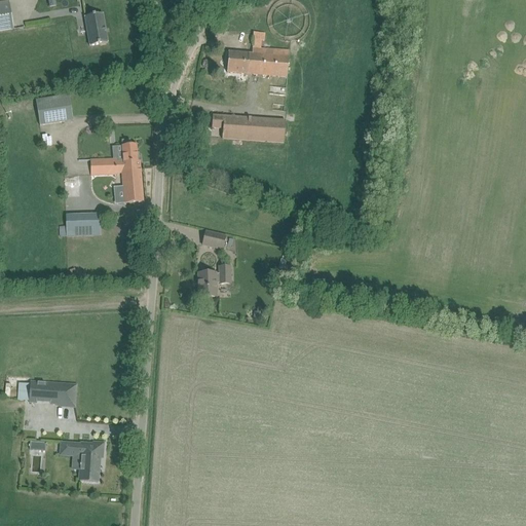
[(9,2),(0,3),(0,32),(13,30),(9,2)]
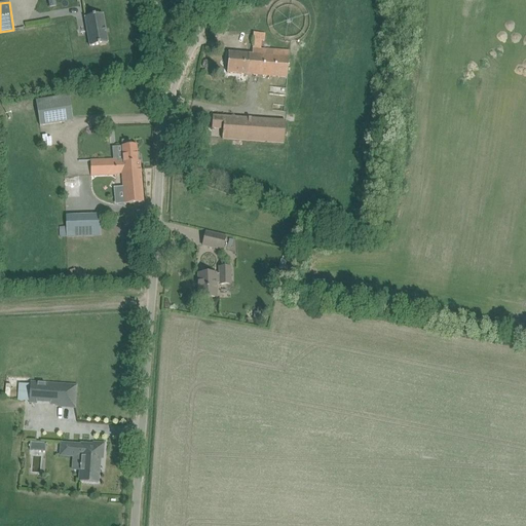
[(85,17),(90,46),(108,43),(103,14),(85,17)]
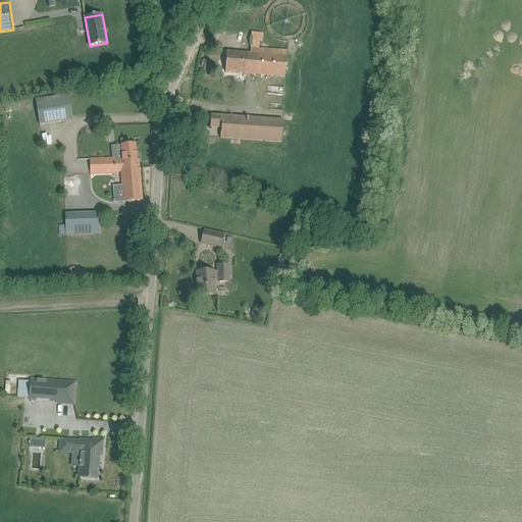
[(225,72),(284,76),(285,50),(259,49),(259,41),(262,41),(262,34),(252,33),(251,53),(227,52),(225,72)]
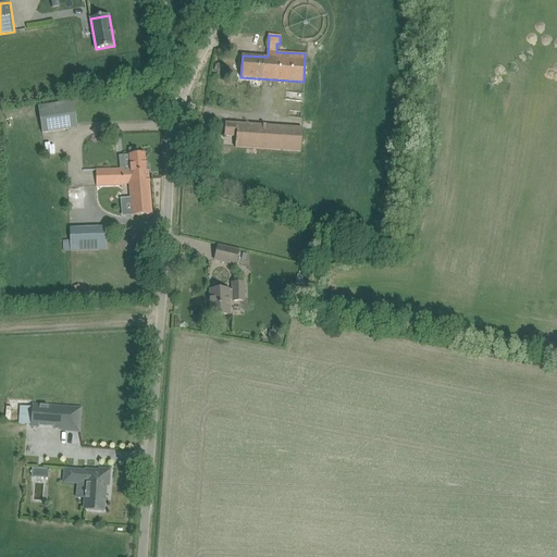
[(66,116),(75,114),(73,101),(38,107),(41,134),(69,131),(66,116)]
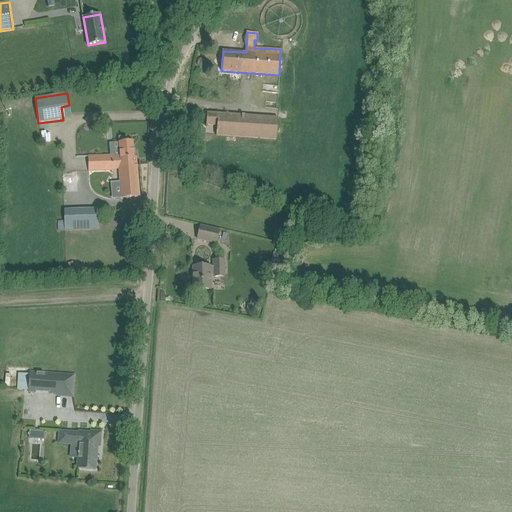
[(216,136),(276,140),(278,118),(208,113),(207,124),(217,125),(216,136)]
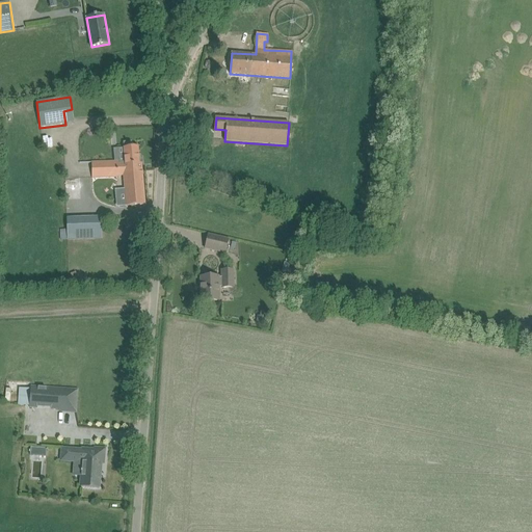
[(117,176),(124,176),(125,176),(125,171),(142,170),(142,163),(140,164),(138,147),(124,148),(125,161),(91,162),(92,178),(117,177),(117,176)]
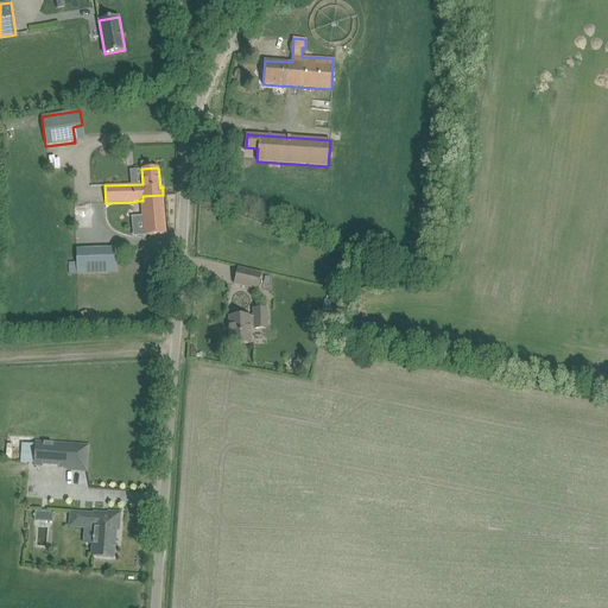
[(143,201),(141,201),(145,236),(166,234),(163,195),(143,196),(143,201)]
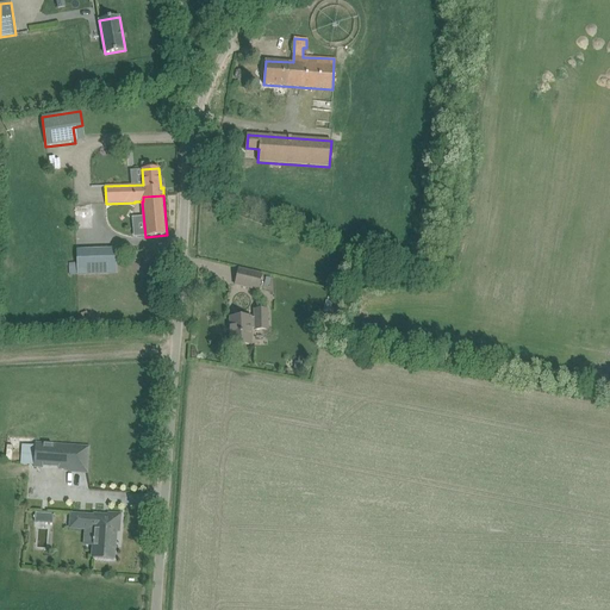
[(76,250),(78,263),(68,263),(69,275),(117,274),(116,249),(76,250)]
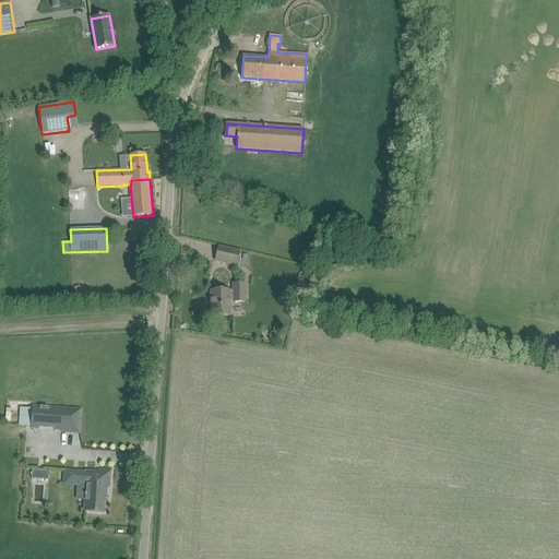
[(219,247),(216,261),(237,266),(240,252),(219,247)]
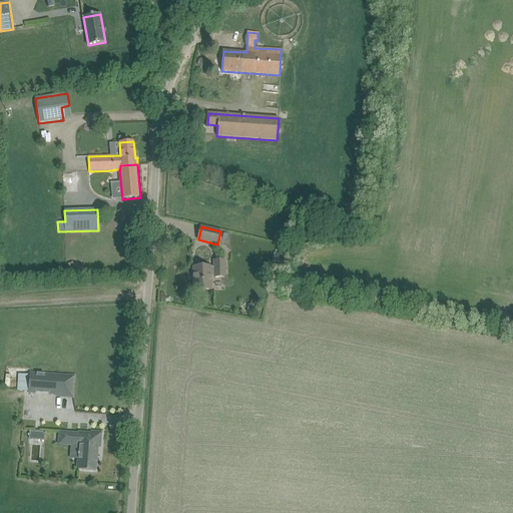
[(194,291),(211,291),(211,277),(213,277),(213,279),(225,279),(225,272),(225,262),(213,262),(213,268),(211,268),(193,268),(194,291)]
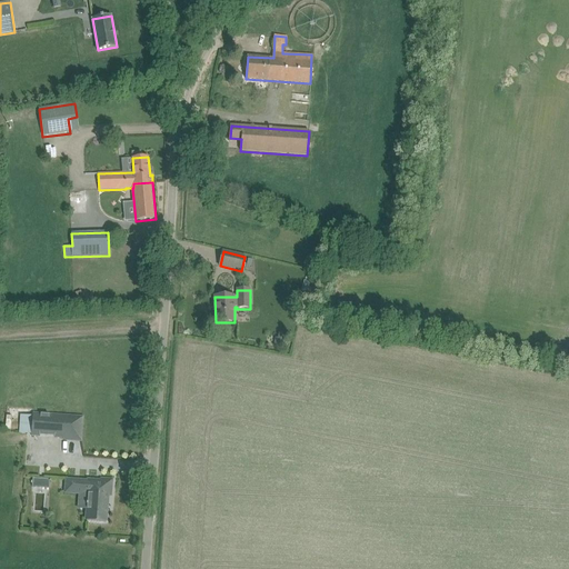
[(273,346),(286,348),(288,335),(278,333),(278,338),(275,338),(273,346)]
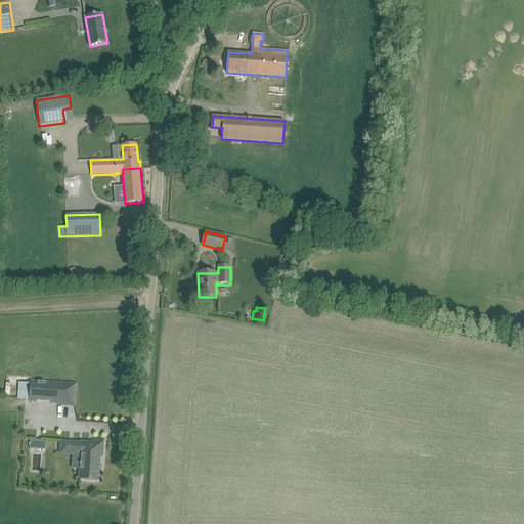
[(20,383),(19,399),(30,400),(30,401),(58,403),(58,404),(75,406),(76,385),(31,382),(31,384),(20,383)]
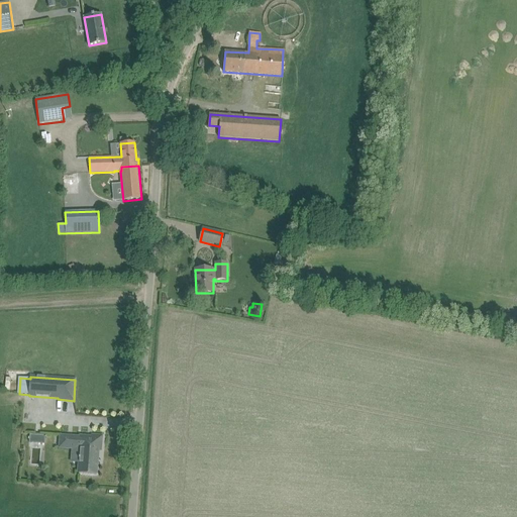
[(29,435),(29,443),(44,444),(45,436),(29,435)]
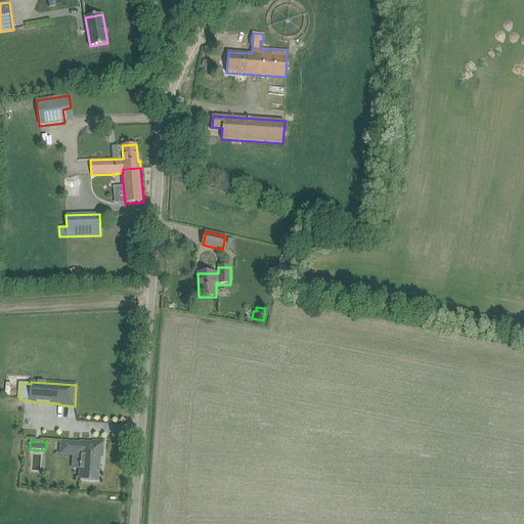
[(81,466),(80,479),(98,481),(99,456),(102,457),(103,443),(93,442),(93,443),(82,443),(82,444),(61,442),(60,454),(81,455),(81,464),(80,464),(80,466),(81,466)]
